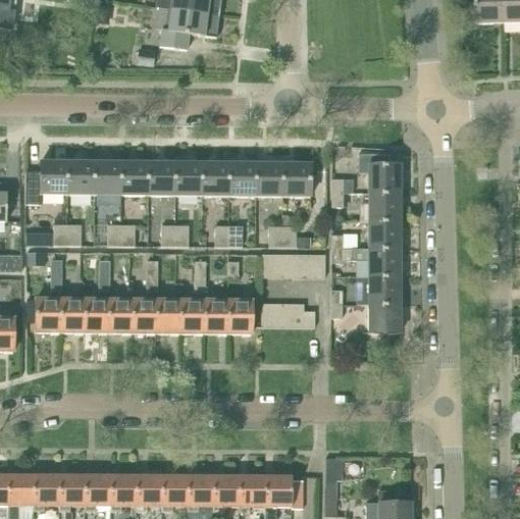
[(0,0),(0,26),(13,28),(16,0),(0,0)]
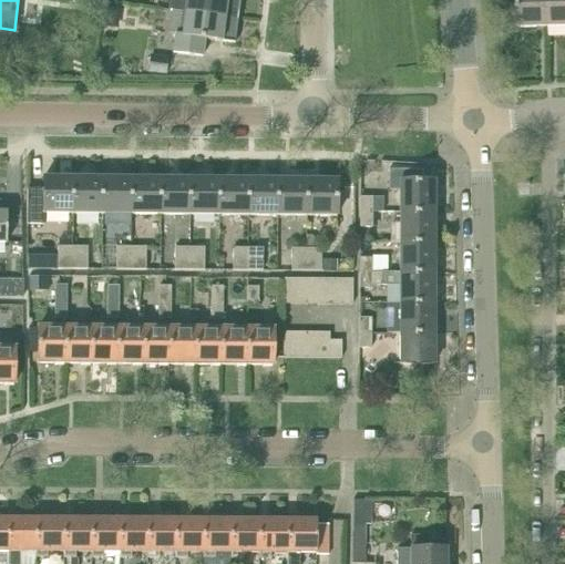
[(186,10),(238,17),(240,0),(187,0),(186,10)]
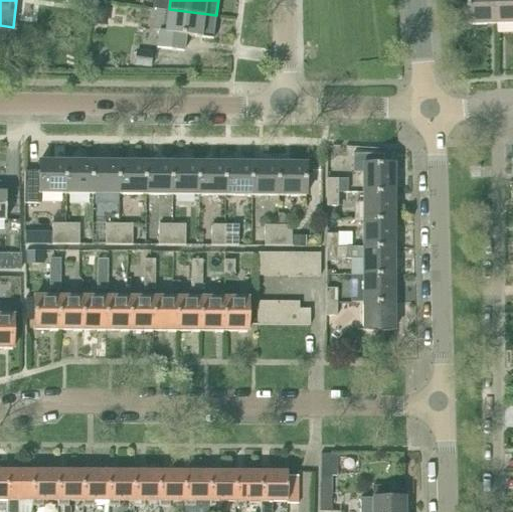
[(471,0),(473,23),(498,22),(497,0),(471,0)]
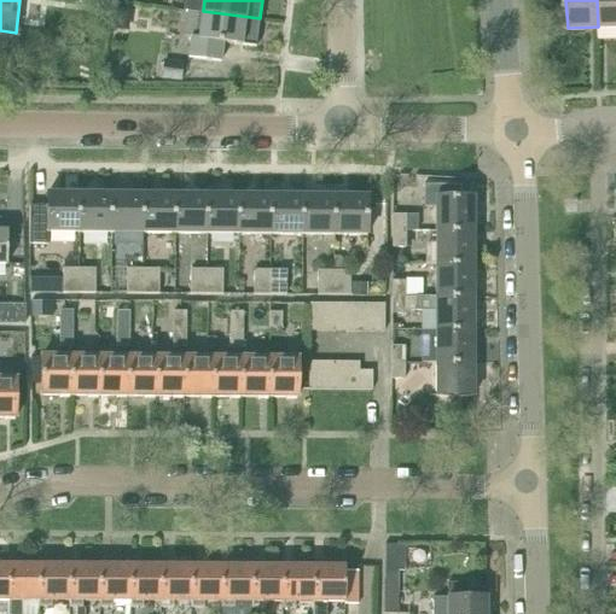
[(597,0),(598,27),(615,25),(615,0),(597,0)]
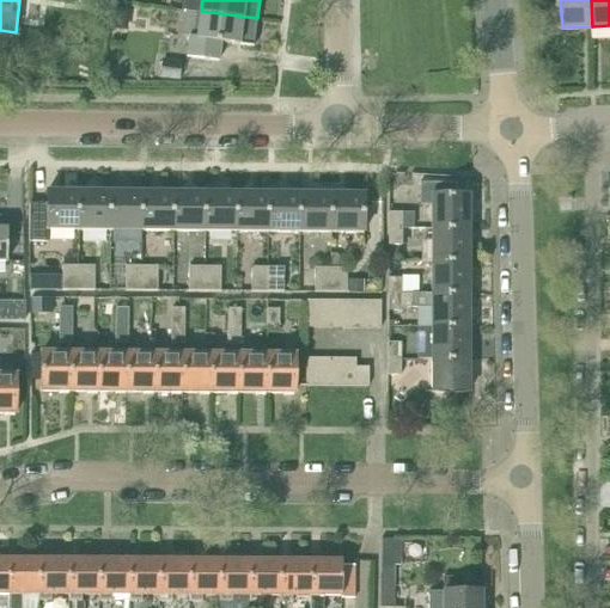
[(254,44),(257,18),(201,11),(187,8),(183,36),(191,36),(189,55),(220,60),(223,41),(254,44)]
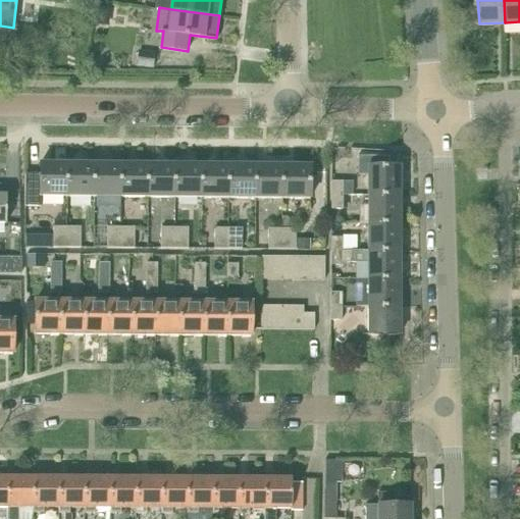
[(155,66),(157,51),(139,48),(137,64),(155,66)]
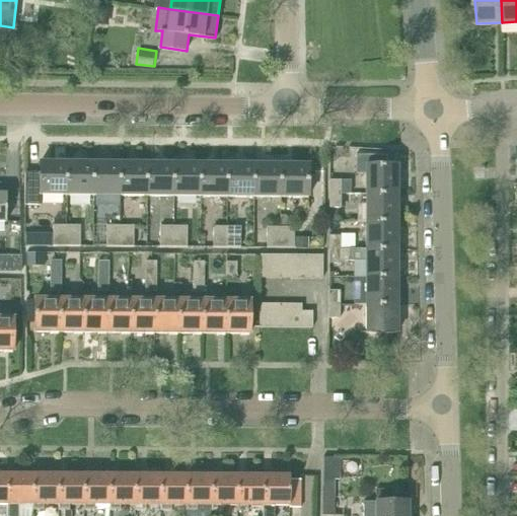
[(41,192),(68,192),(69,160),(42,159),(42,171),(26,171),(26,204),(41,204),(41,192)]
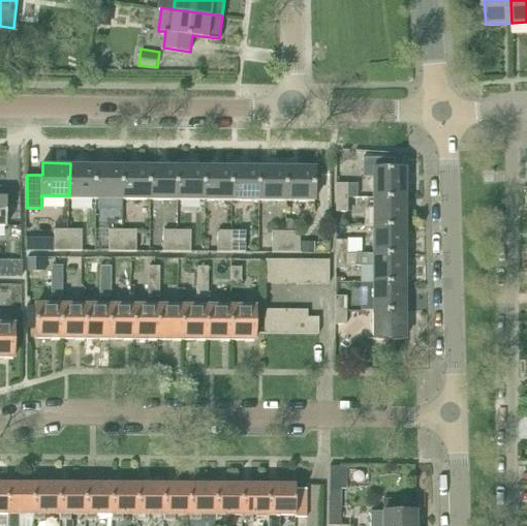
[(70,163),(69,195),(97,196),(97,163),(70,163)]
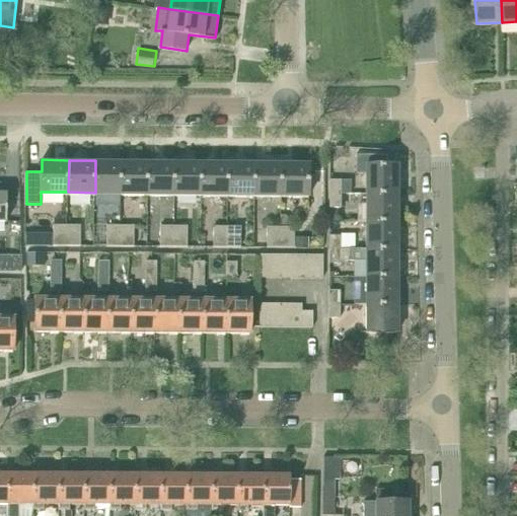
[(95,193),(122,193),(122,160),(95,160),(95,193)]
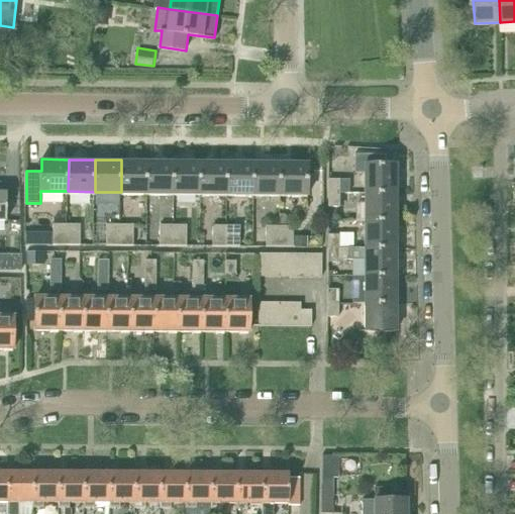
[(121,160),(121,192),(147,192),(148,160),(121,160)]
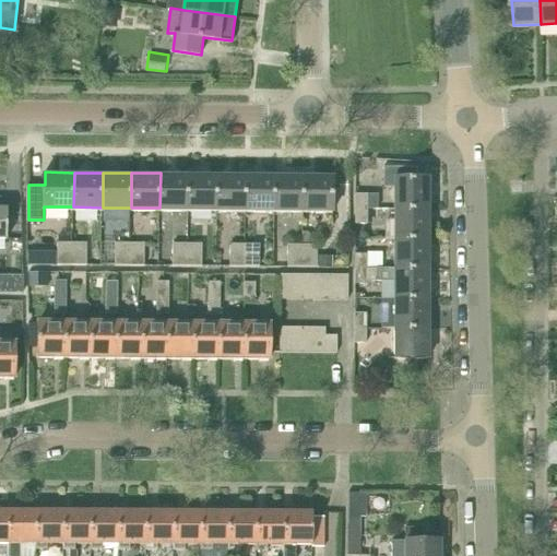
[(160,208),(189,208),(189,174),(161,173),(160,208)]
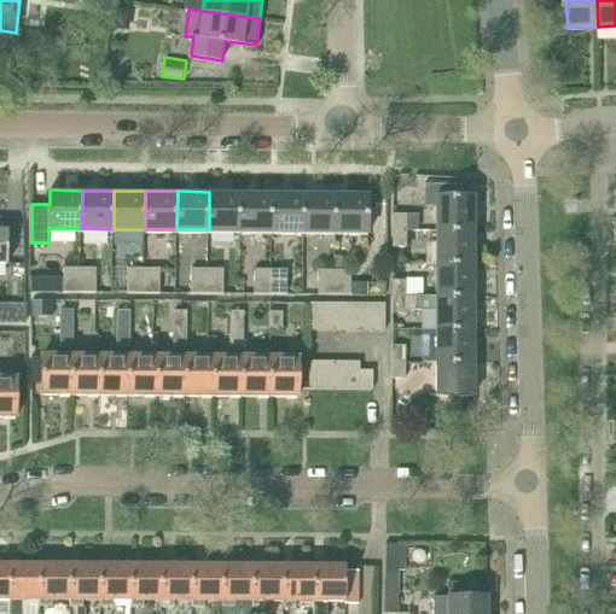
[(209,192),(209,229),(240,231),(240,192),(209,192)]
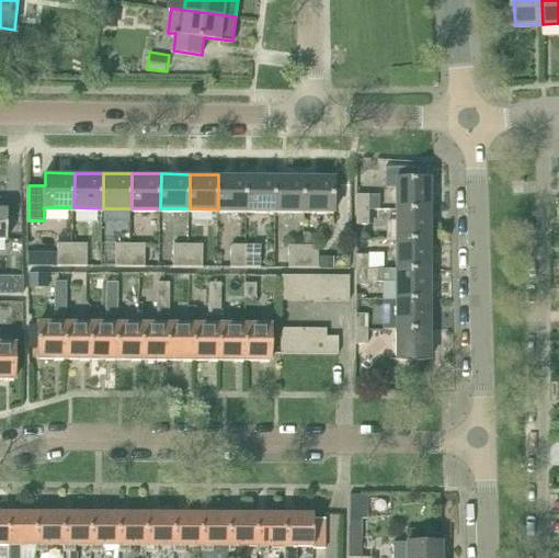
[(218,209),(247,209),(248,174),(218,174),(218,209)]
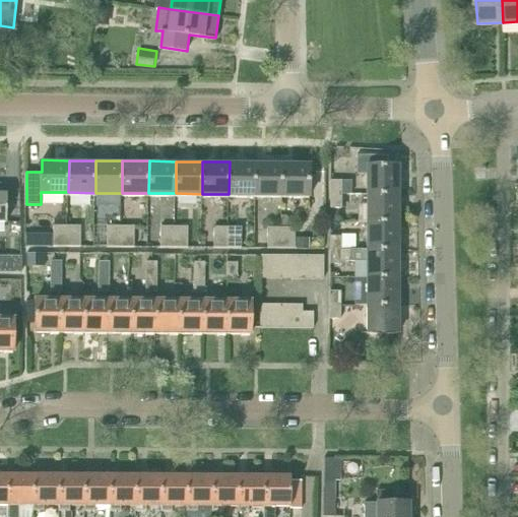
[(230,162),(229,194),(256,194),(256,162),(230,162)]
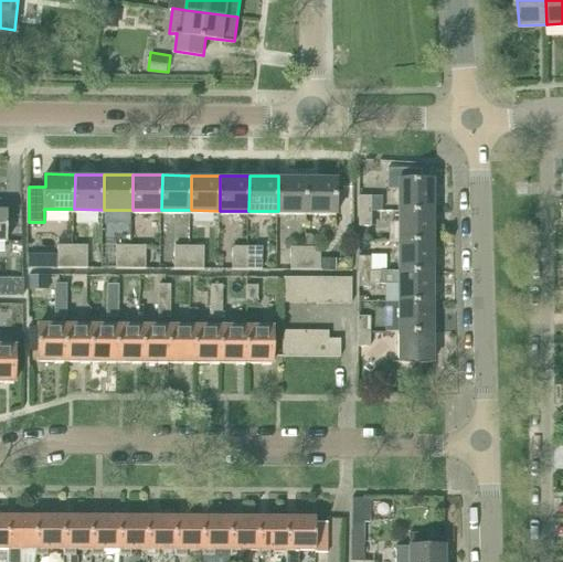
[(278,211),(307,211),(307,177),(278,176),(278,211)]
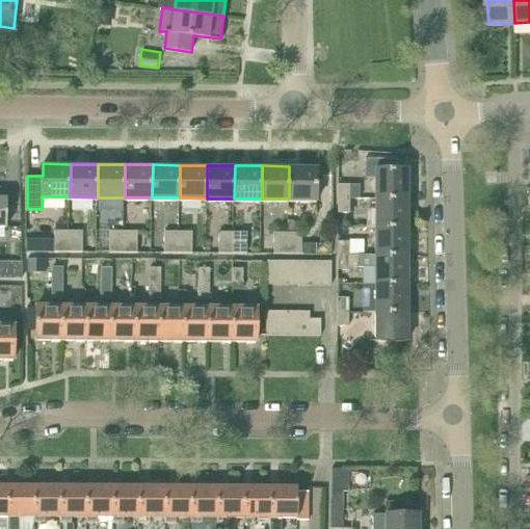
[(289,166),(289,199),(317,200),(317,166),(289,166)]
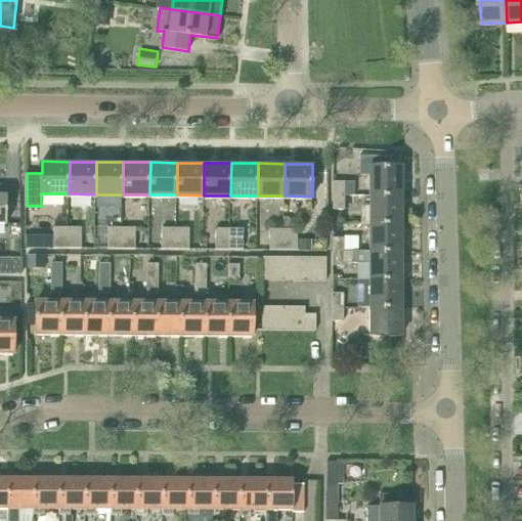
[(373,165),(373,193),(403,193),(403,166),(373,165)]
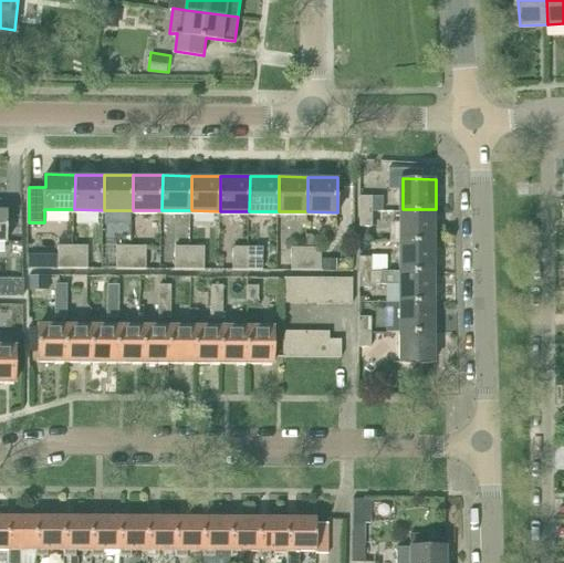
[(362,194),(362,208),(373,208),(374,195),(362,194)]
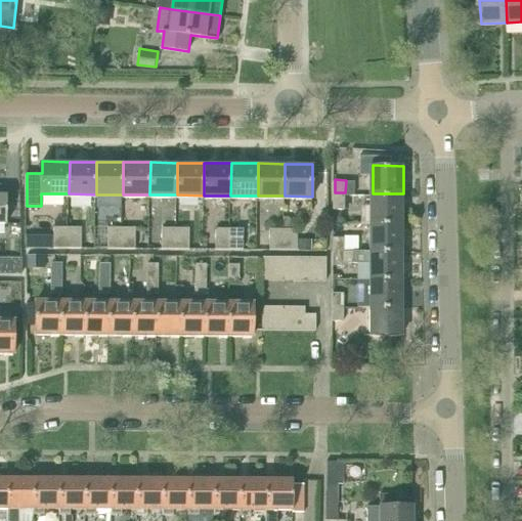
[(345,192),(335,192),(335,206),(345,207),(345,192)]
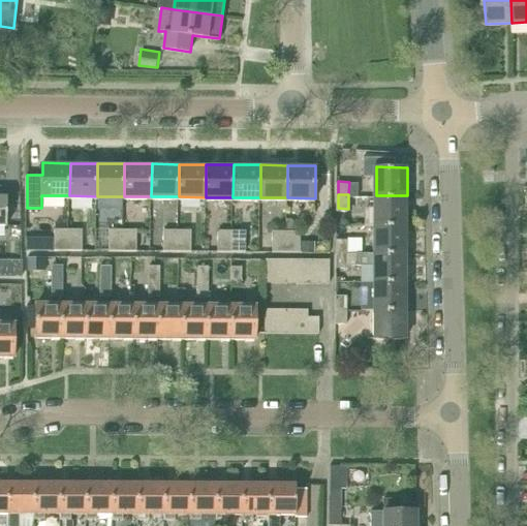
[(375,223),(407,223),(407,195),(376,195),(375,223)]
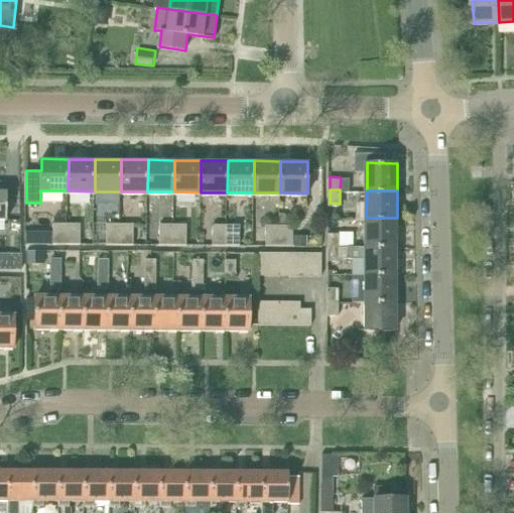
[(397,245),(397,218),(366,218),(366,245),(397,245)]
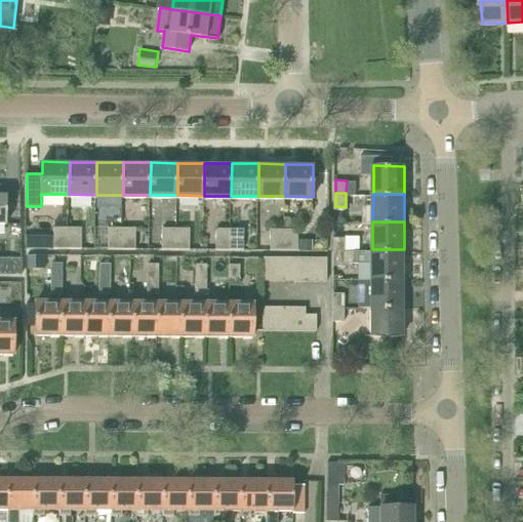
[(55,246),(70,246),(70,227),(56,227),(55,246)]
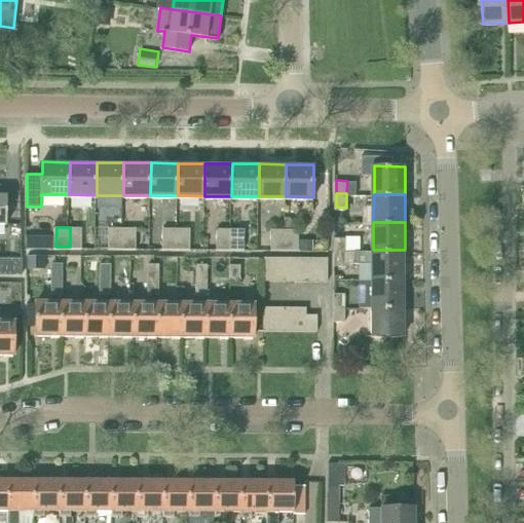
[(70,227),(70,247),(83,247),(83,227),(70,227)]
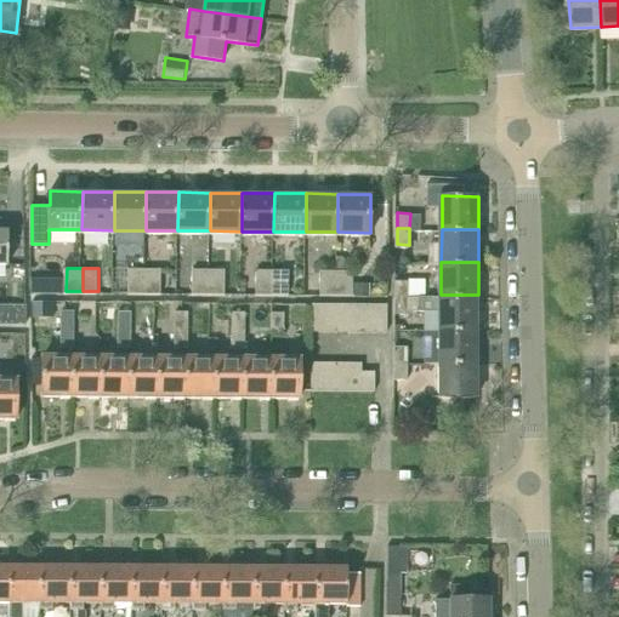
[(130,292),(146,292),(146,268),(130,268),(130,292)]
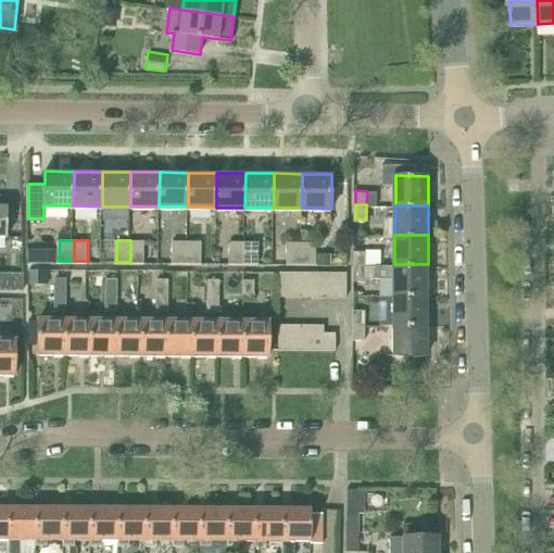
[(130,240),(130,262),(145,262),(145,241),(130,240)]
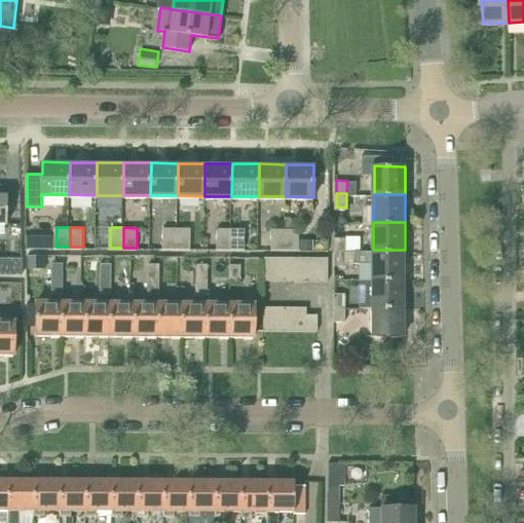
[(162,248),(177,248),(177,228),(163,228),(162,248)]
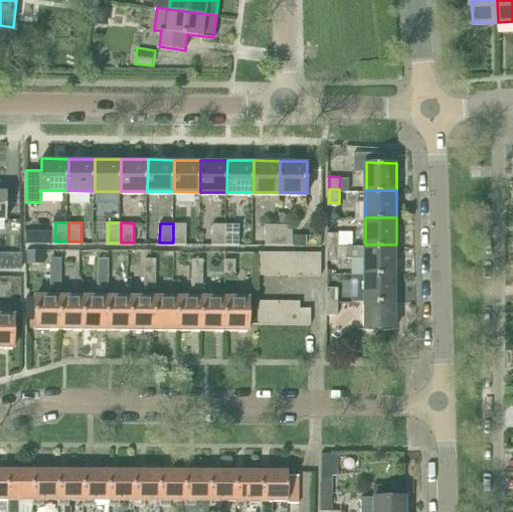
[(173,223),(173,242),(187,242),(187,223),(173,223)]
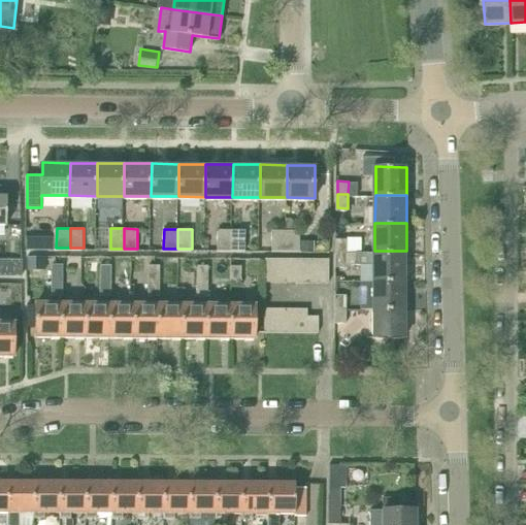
[(218,250),(232,249),(232,229),(218,229),(218,250)]
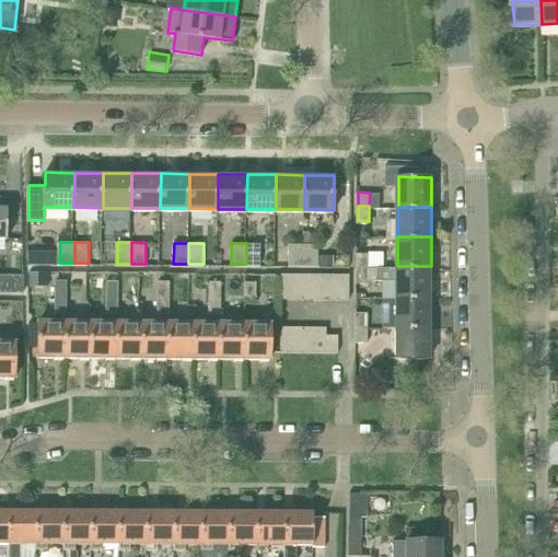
[(246,243),(246,264),(260,265),(260,243),(246,243)]
